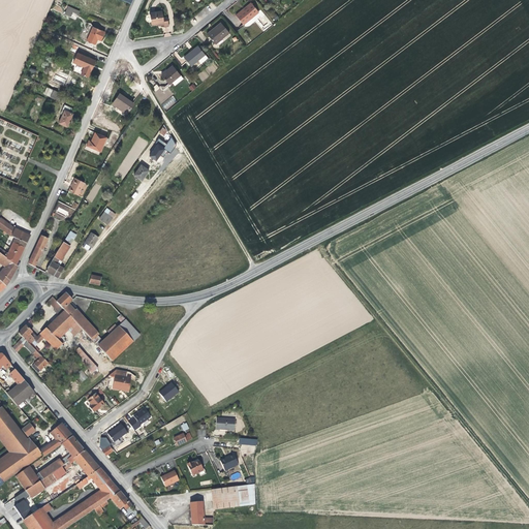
[(243,25),(258,12),(251,3),(244,8),(244,9),(243,10),(242,11),(241,11),(236,16),(243,25)]
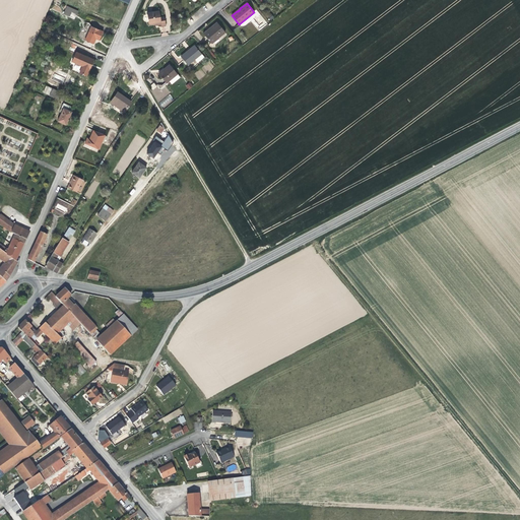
[(69,16),(71,11),(77,14),(78,11),(67,6),(64,14),(69,16)]
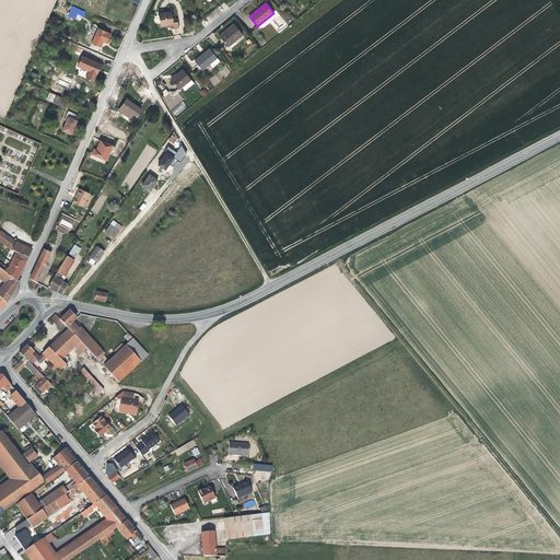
[(172,19),(171,12),(159,13),(160,26),(166,25),(173,24),(173,26),(173,28),(178,27),(177,19),(172,19)]
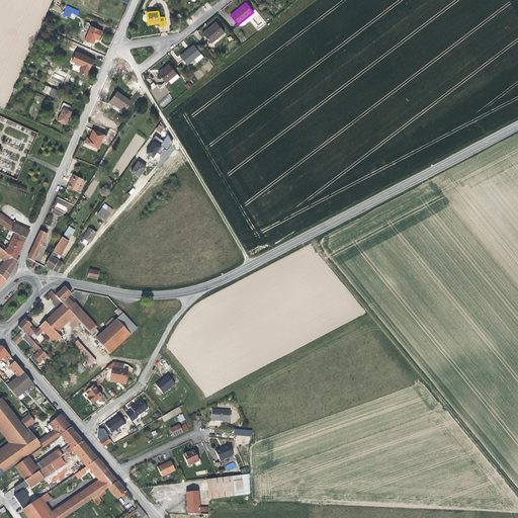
[(208,31),(218,23),(216,22),(209,27),(207,29),(208,31)]
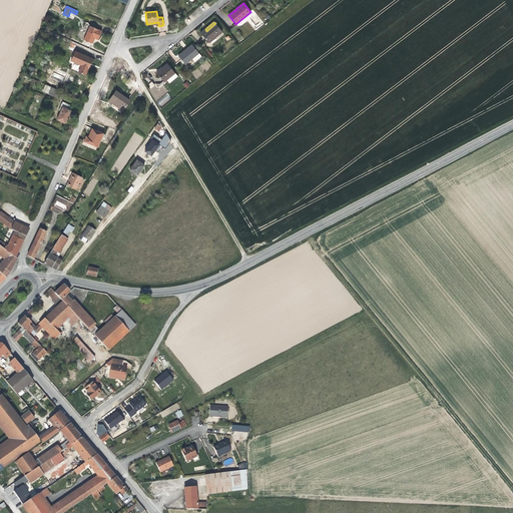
[(208,43),(221,32),(215,23),(206,31),(205,29),(200,33),(208,43)]
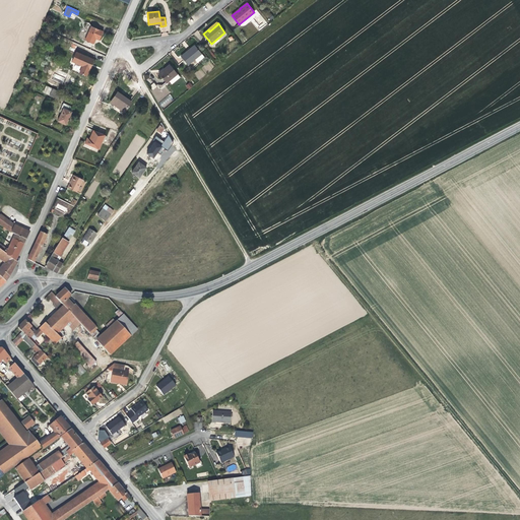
[(100,40),(103,31),(91,26),(85,40),(93,44),(95,39),(98,40),(100,40)]
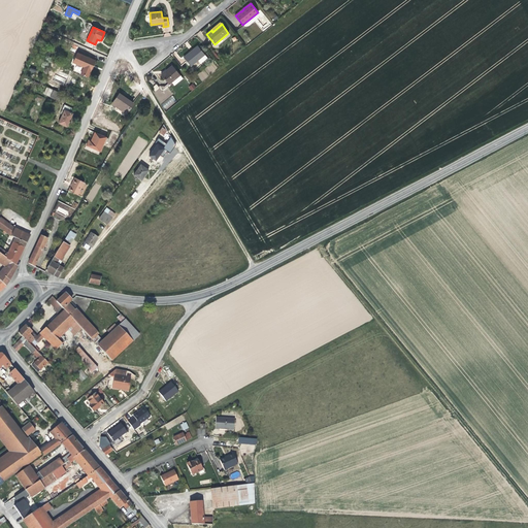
[(207,58),(198,46),(193,50),(194,51),(193,52),(192,52),(191,52),(184,58),(190,66),(197,60),(200,64),(207,58)]
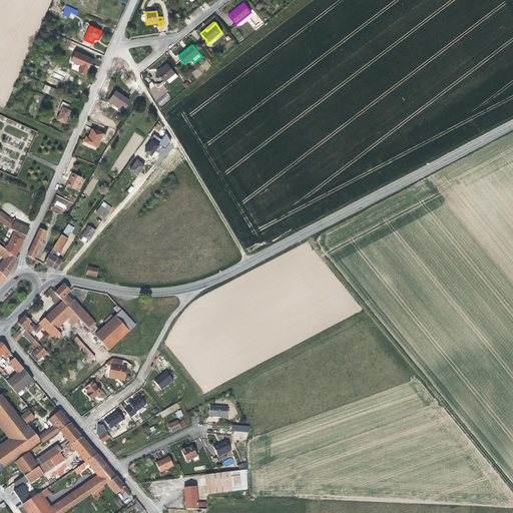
[(90,64),(92,59),(75,51),(71,60),(81,65),(78,72),(85,75),(90,64)]
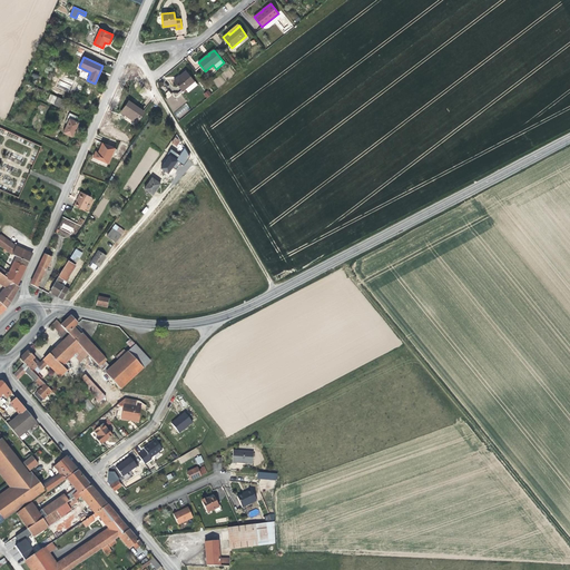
[(194,81),(186,70),(179,76),(174,80),(182,91),(194,81)]
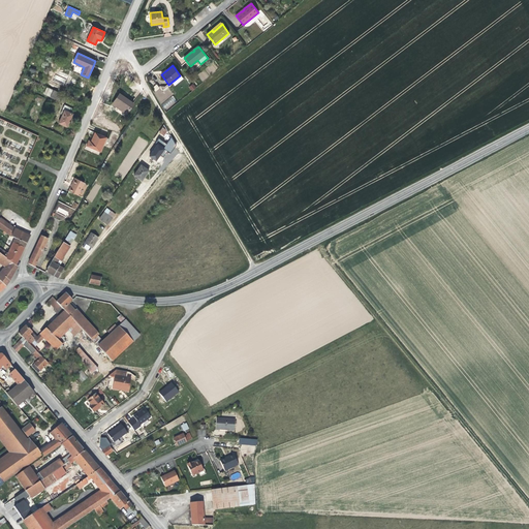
[(198,74),(201,81),(208,78),(205,71),(198,74)]
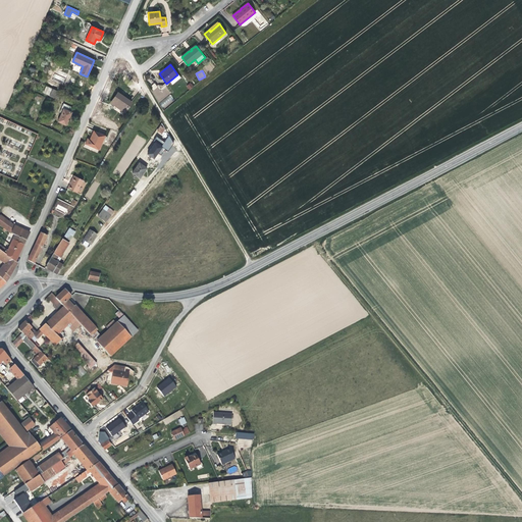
[(56,93),(57,91),(48,87),(45,94),(54,98),(56,93)]
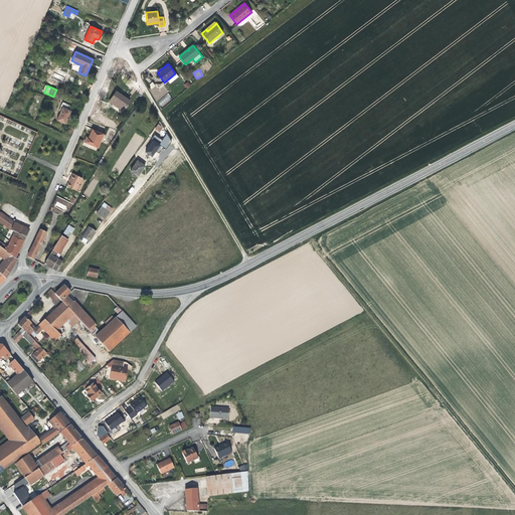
[(123,111),(130,102),(116,92),(114,96),(110,101),(123,111)]
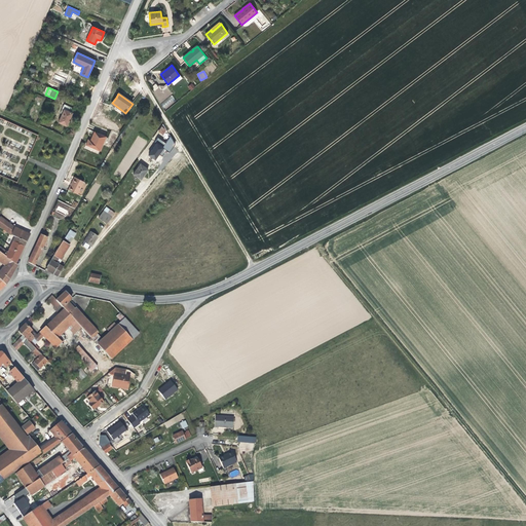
[(164,109),(176,101),(172,96),(160,104),(164,109)]
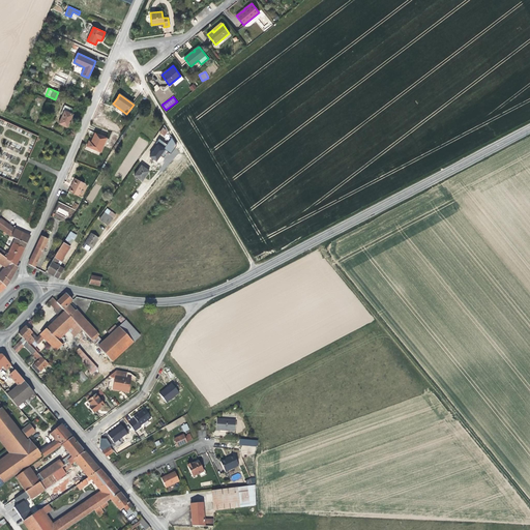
[(72,112),(74,110),(64,106),(60,114),(62,115),(59,123),(67,127),(72,114),(71,114),(72,112)]
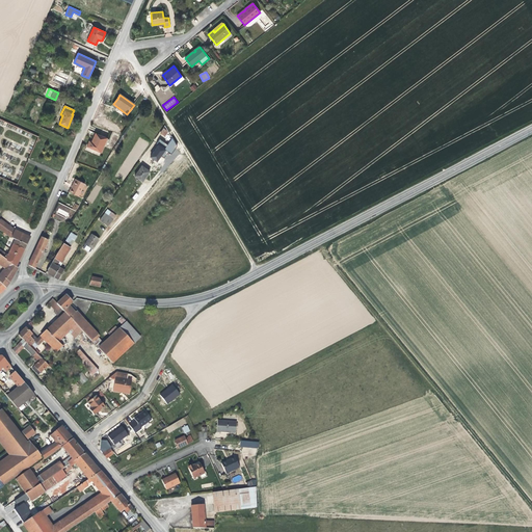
[(101,153),(107,138),(96,133),(92,140),(91,142),(89,141),(86,147),(101,153)]
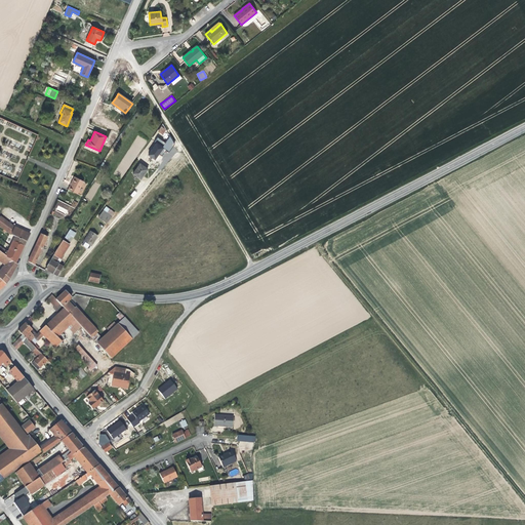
[(169,137),(166,143),(158,137),(147,156),(155,160),(159,154),(162,155),(165,149),(169,152),(175,142),(169,137)]
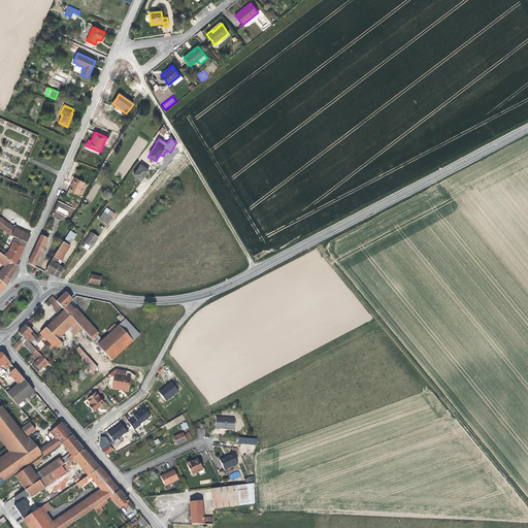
[(144,176),(149,170),(140,164),(133,174),(141,180),(144,176)]
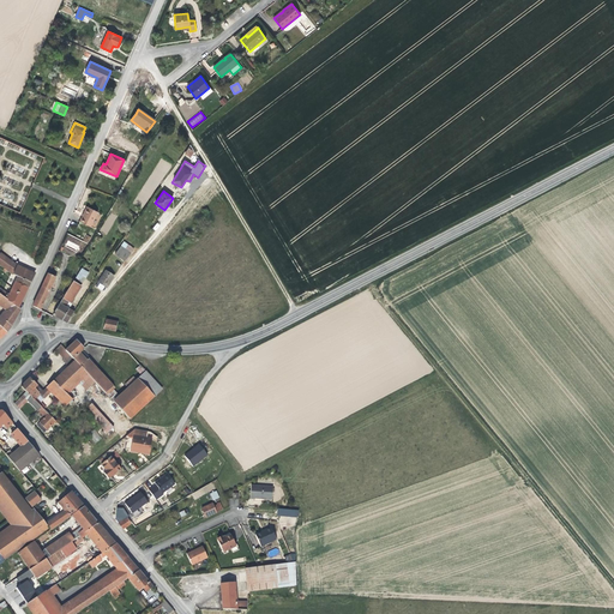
[(90,227),(97,212),(86,206),(83,214),(79,221),(90,227)]
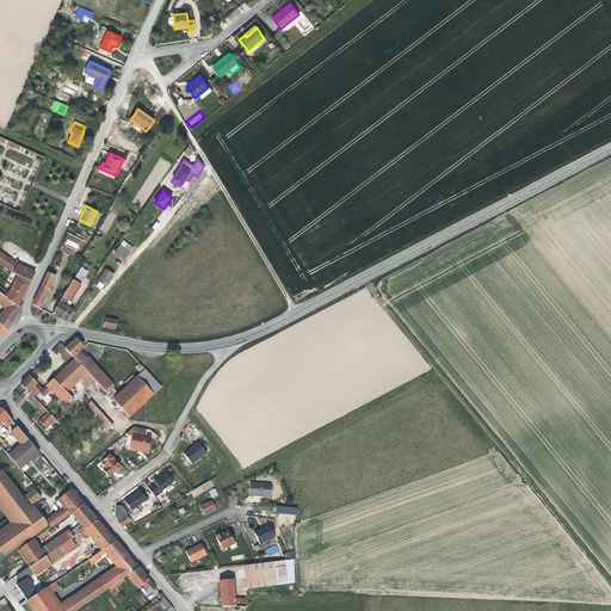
[(100,229),(106,233),(111,224),(104,221),(100,229)]
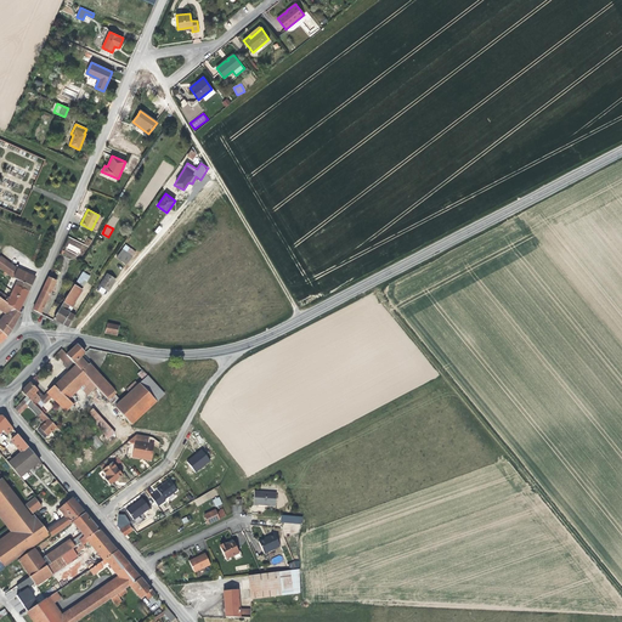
[(135,253),(125,246),(117,258),(122,261),(126,264),(135,253)]
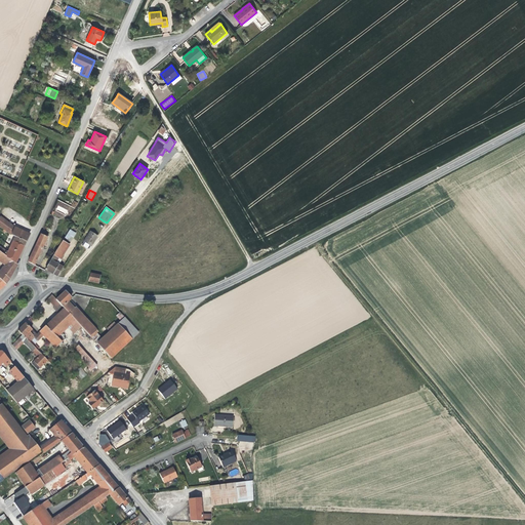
[(0,226),(11,235),(14,227),(0,216),(0,226)]
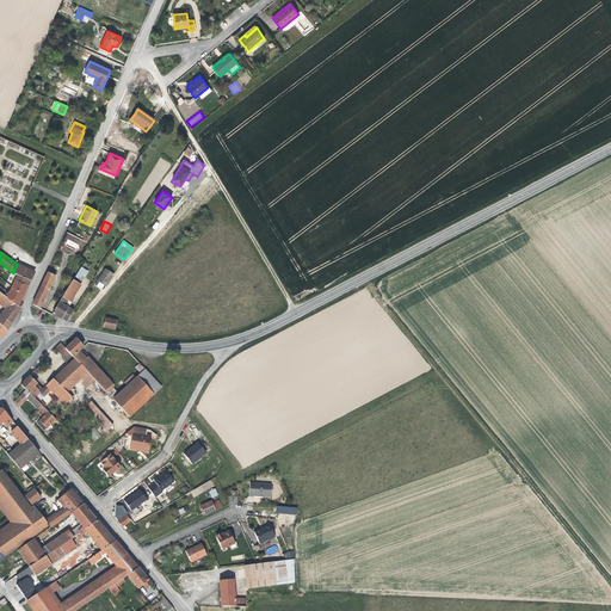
[(31,282),(35,272),(17,264),(13,273),(18,276),(12,287),(10,294),(0,288),(0,287),(0,292),(19,307),(24,296),(31,282)]
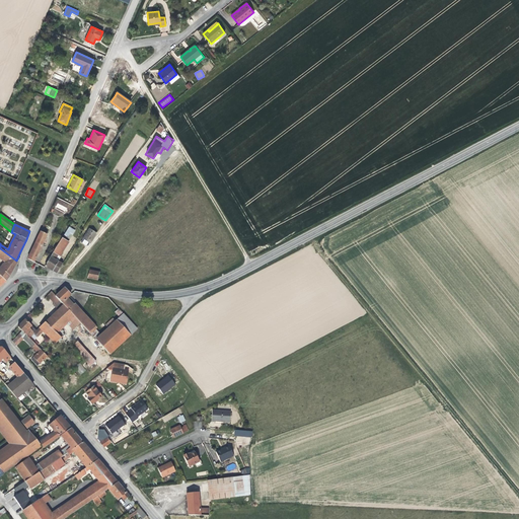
[(68,241),(75,230),(69,227),(62,238),(68,241)]
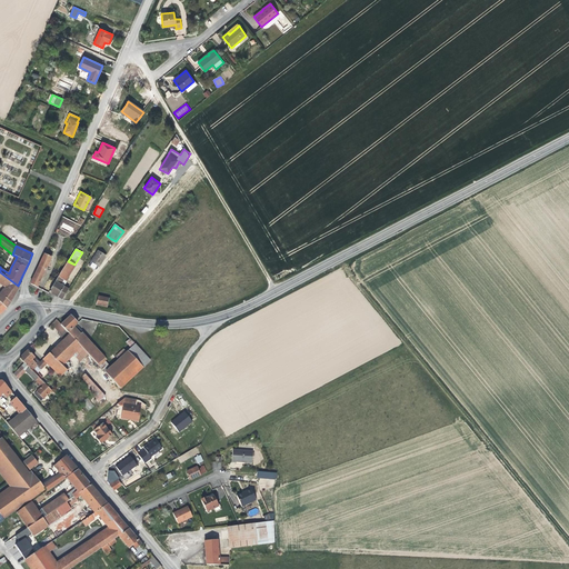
[(99,267),(106,256),(98,251),(91,262),(93,263),(99,267)]
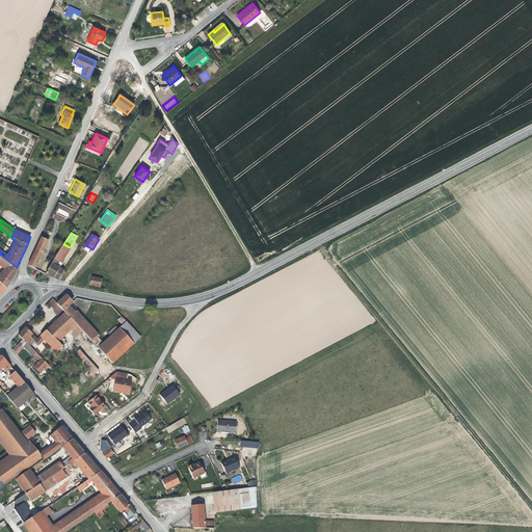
[(40,258),(48,240),(42,237),(28,265),(34,268),(40,258)]
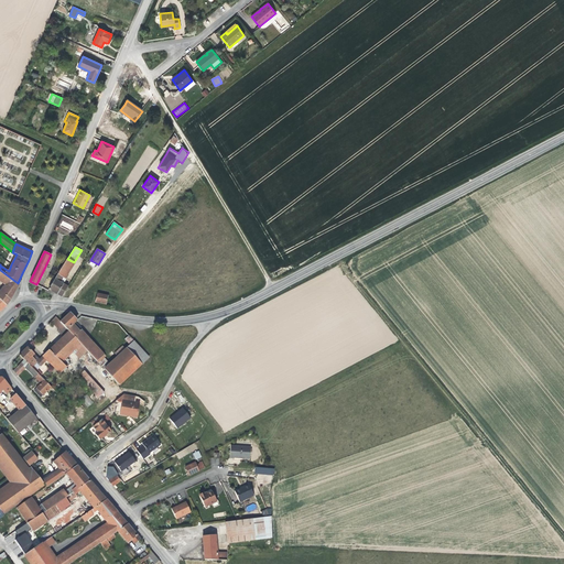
[(63,284),(66,279),(64,278),(74,262),(67,259),(58,273),(49,290),(57,294),(63,284)]
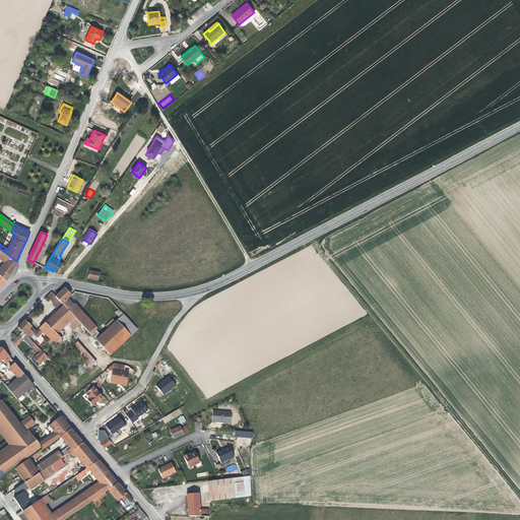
[(16,261),(0,249),(0,258),(6,264),(1,270),(10,277),(17,263),(17,262),(16,261)]
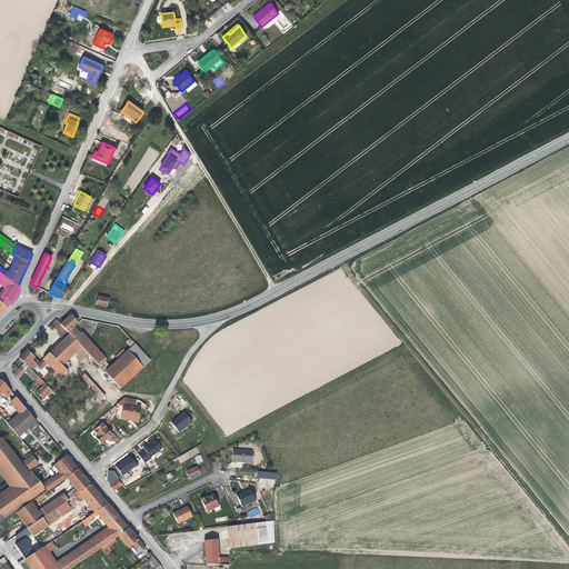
[(62,299),(68,289),(63,287),(58,297),(60,298),(62,299)]
